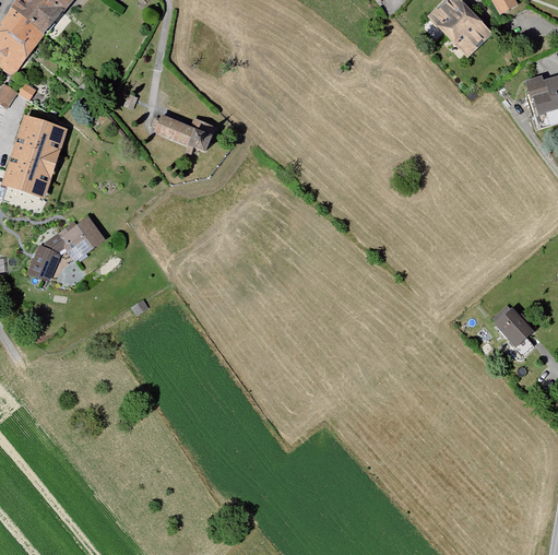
[(15,0),(10,7),(43,34),(70,0),(15,0)]
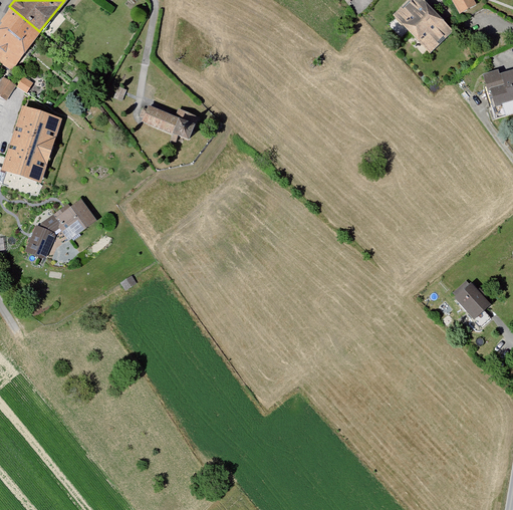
[(450,31),(417,0),(411,0),(392,20),(428,54),(450,31)]
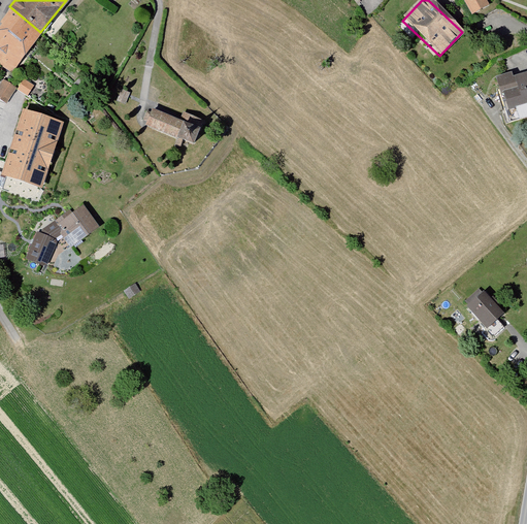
[(463,0),(471,14),(489,5),(486,0),(463,0)]
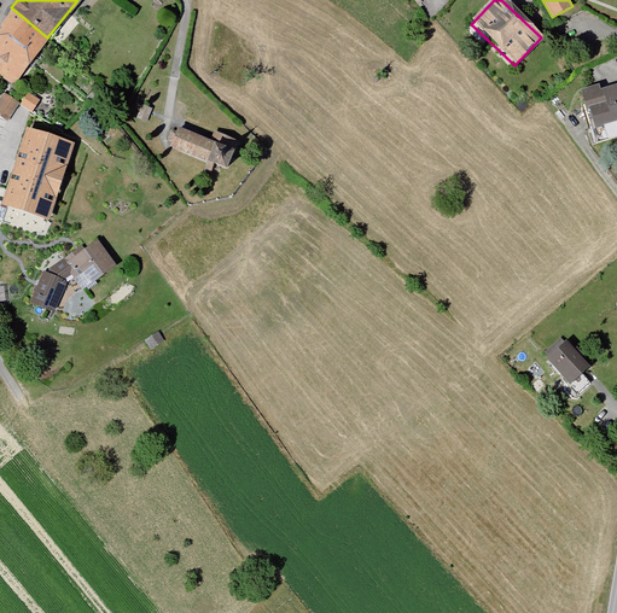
[(47,38),(11,7),(0,27),(0,75),(9,82),(17,74),(19,75),(47,38)]
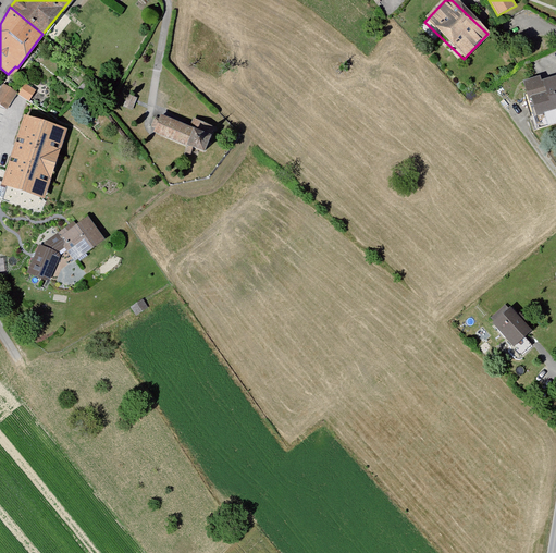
[(541,75),(523,78),(532,115),(555,110),(555,75),(542,78),(541,75)]
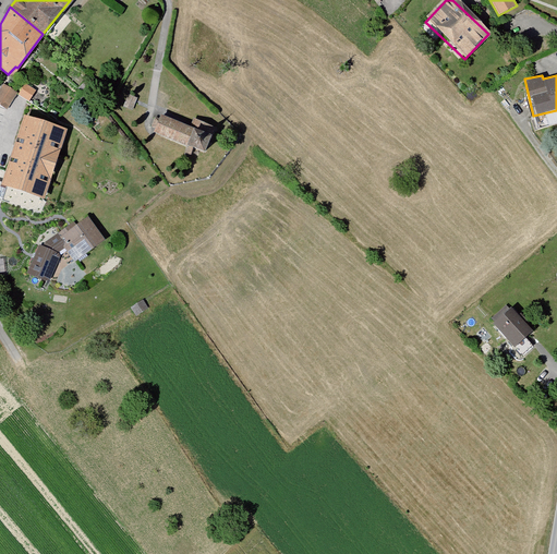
[(27,80),(23,92),(34,96),(39,84),(27,80)]
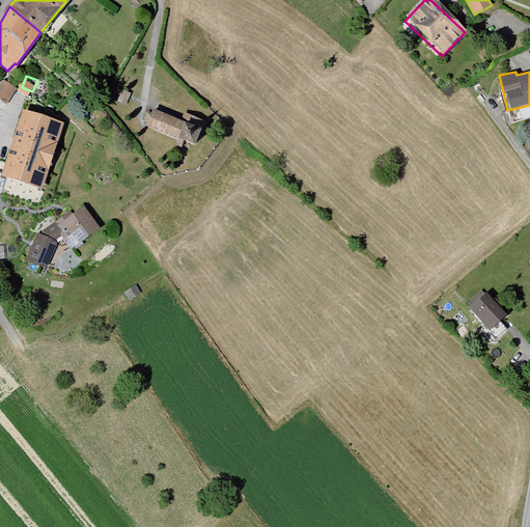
[(14,87),(2,79),(0,82),(0,100),(3,103),(14,87)]
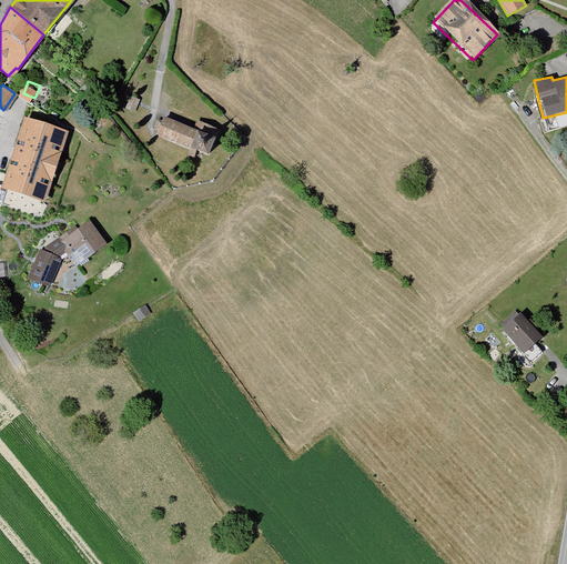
[(195,124),(165,113),(164,117),(160,114),(155,126),(159,128),(158,131),(210,152),(221,127),(199,117),(195,124)]
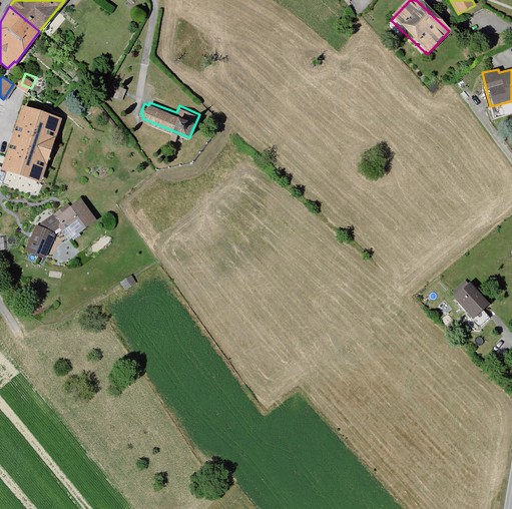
[(63,115),(24,103),(3,167),(42,180),(63,115)]
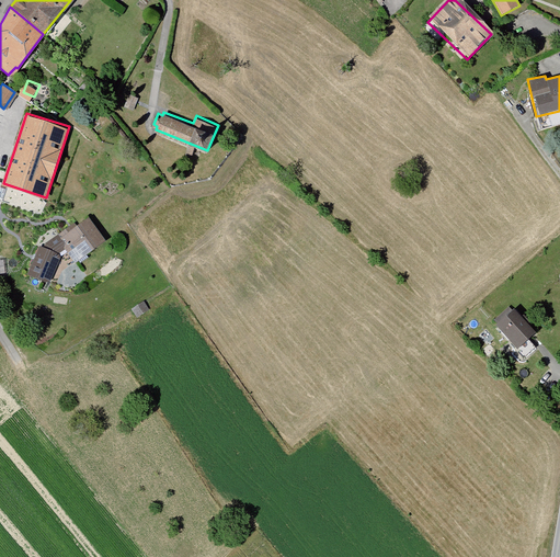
[(89,218),(44,248),(64,256),(67,251),(72,260),(106,242),(89,218)]
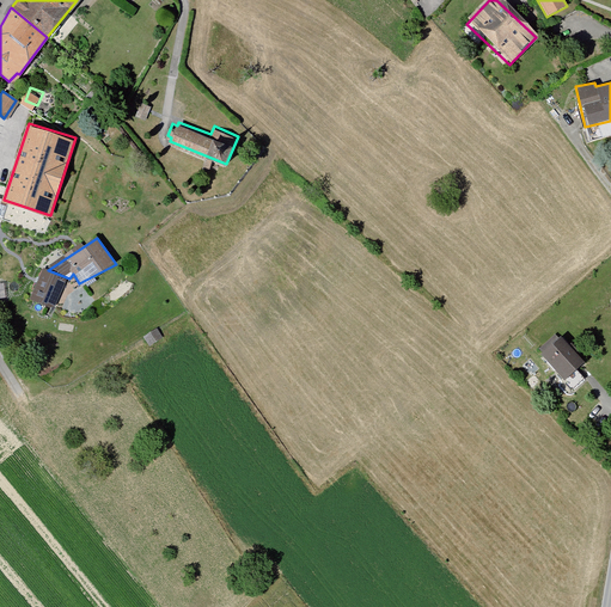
[(48,270),(41,267),(30,295),(59,306),(69,279),(48,270)]
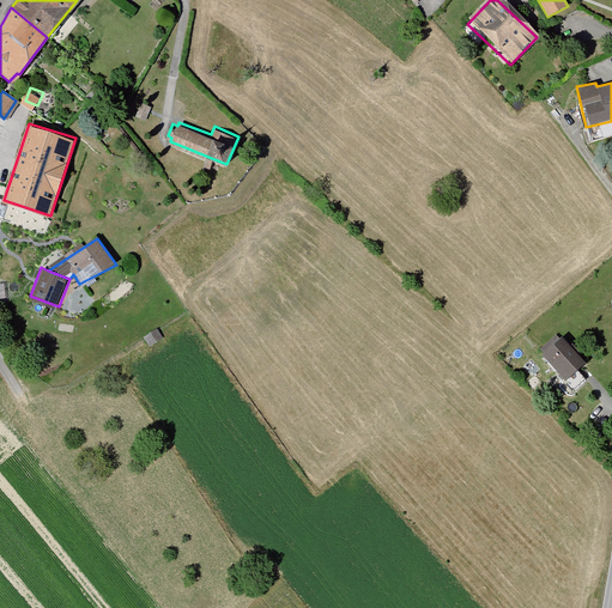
[(563,332),(540,352),(567,382),(589,362),(563,332)]
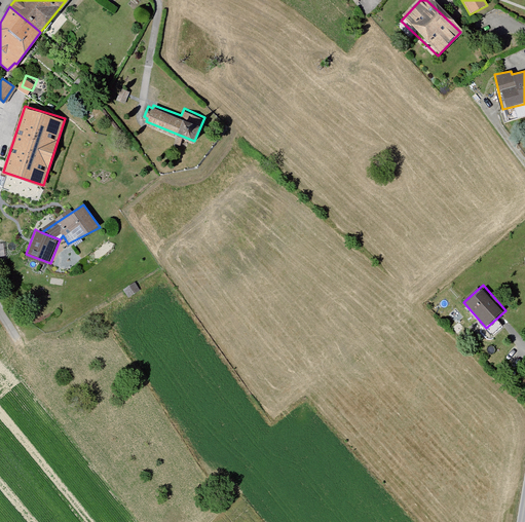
All buildings are outlined.
